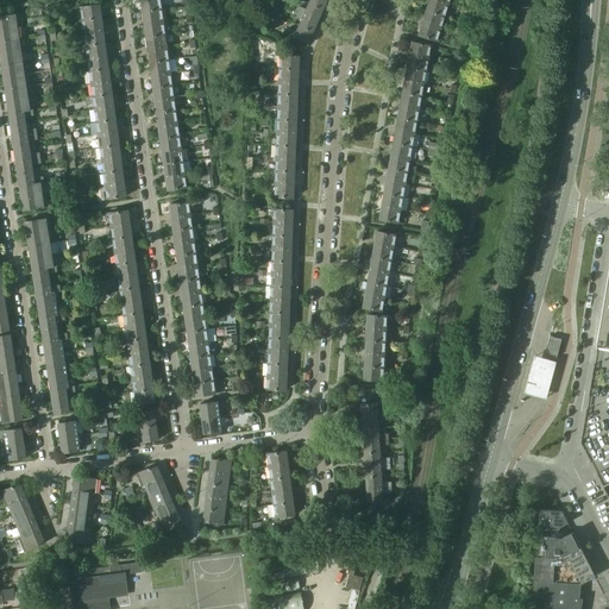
[(140,0),(143,12),(161,10),(158,0),(140,0)]
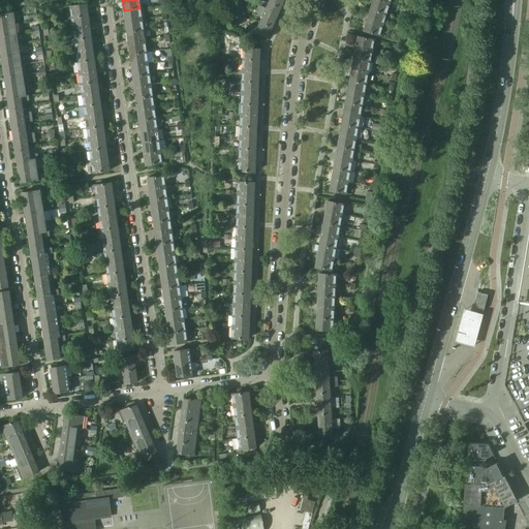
[(282,0),(270,0),(269,3),(279,8),(282,0)]
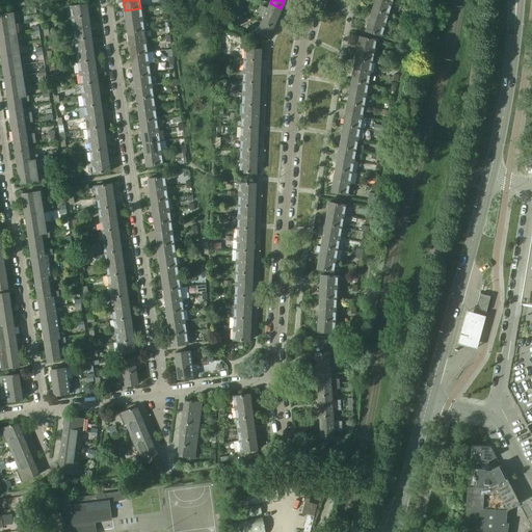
[(379,0),(375,0),(372,9),(388,15),(391,3),(379,0)]
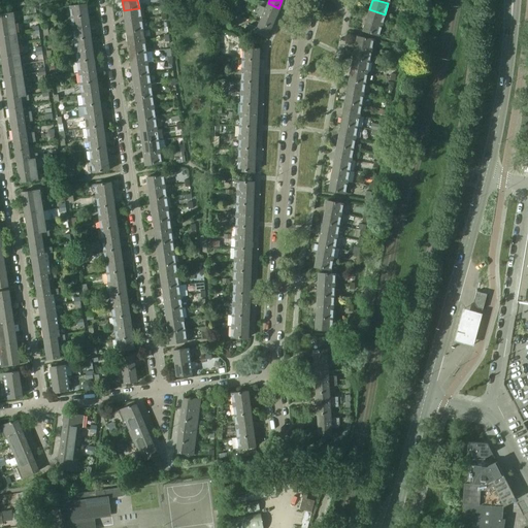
[(278,8),(268,3),(266,9),(258,5),(256,9),(274,18),(278,8)]
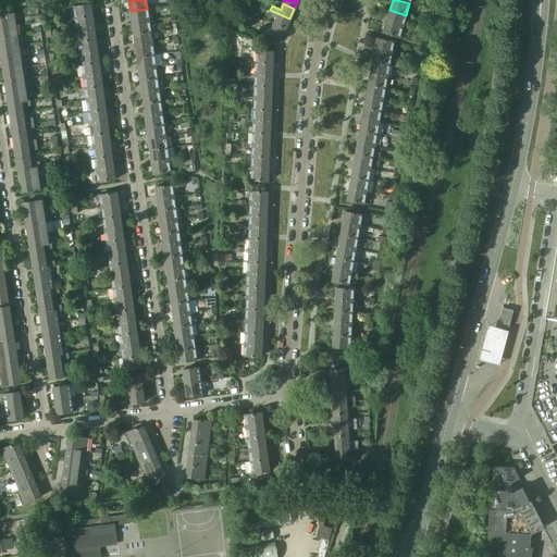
[(74,7),(75,19),(91,16),(90,4),(74,7)]
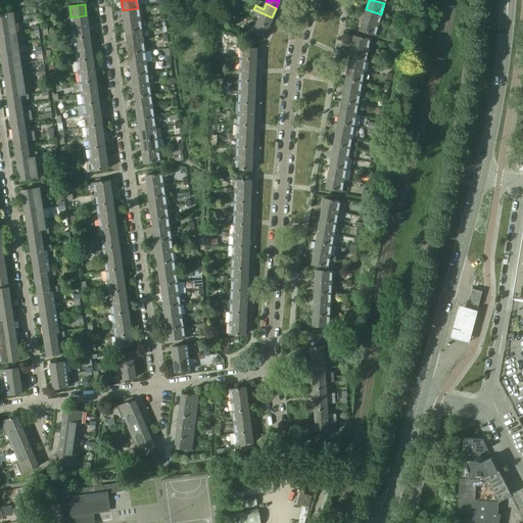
[(138,8),(123,10),(125,20),(140,18),(138,8)]
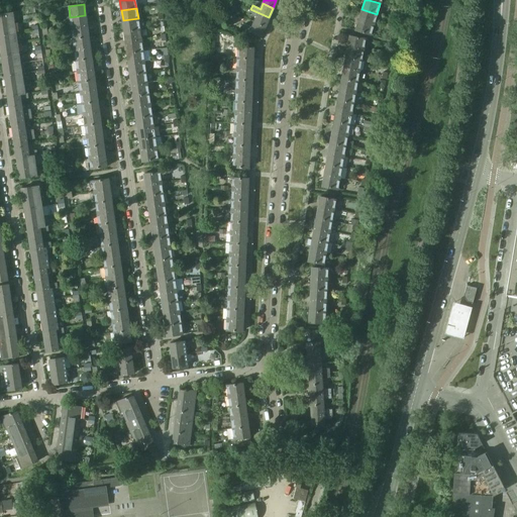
[(269,17),(250,9),(249,14),(256,17),(254,22),(265,27),(269,17)]
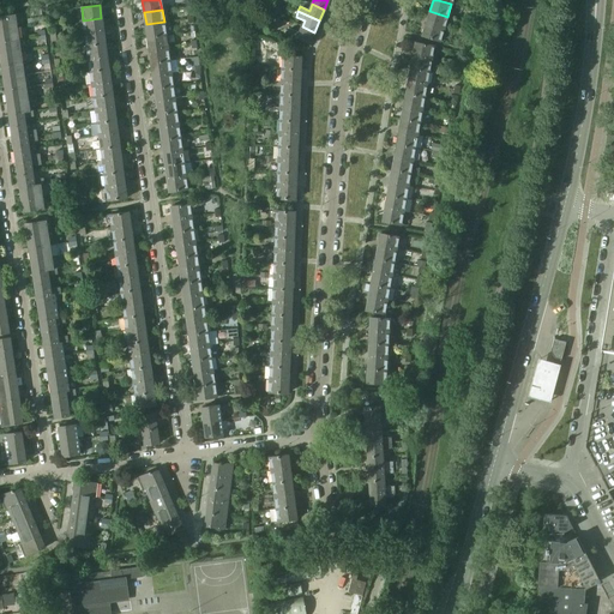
[(447,17),(429,11),(426,24),(444,29),(447,17)]
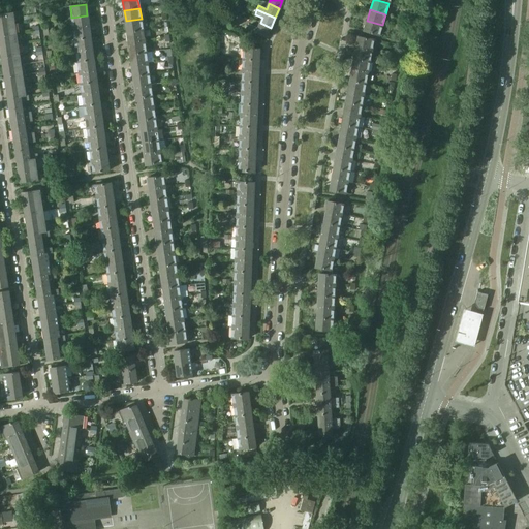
[(0,13),(0,25),(14,23),(13,12),(0,13)]
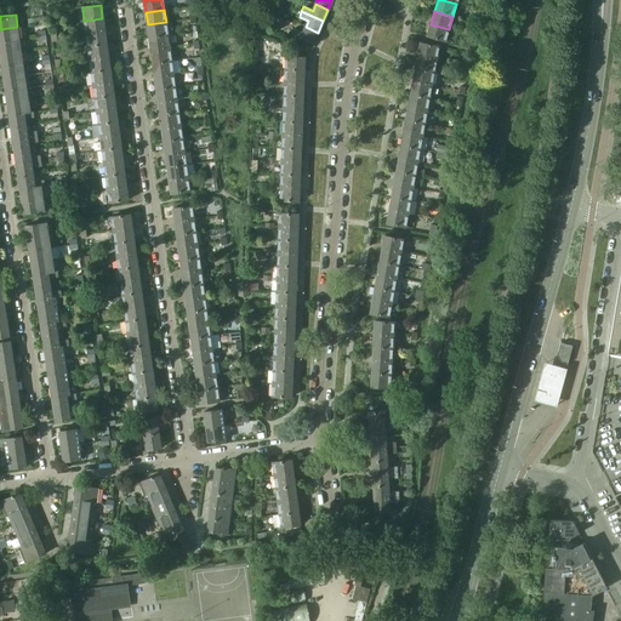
[(102,18),(84,21),(86,34),(104,30),(102,18)]
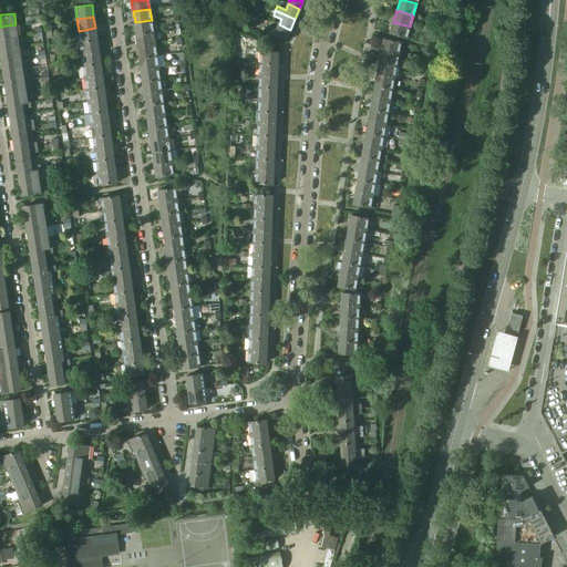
[(152,20),(135,22),(136,34),(153,32),(152,20)]
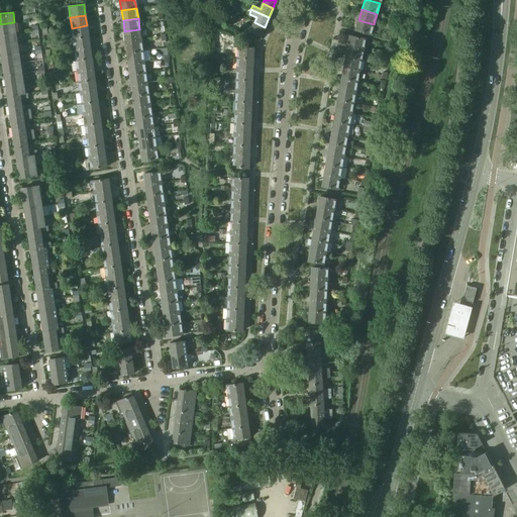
[(374,24),(358,20),(355,30),(370,35),(374,24)]
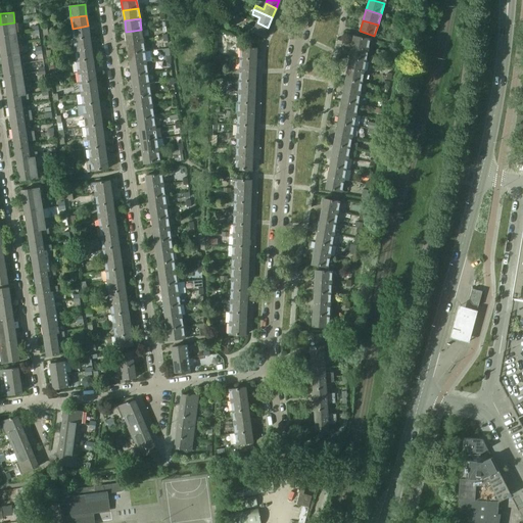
[(14,22),(0,25),(0,35),(16,33),(14,22)]
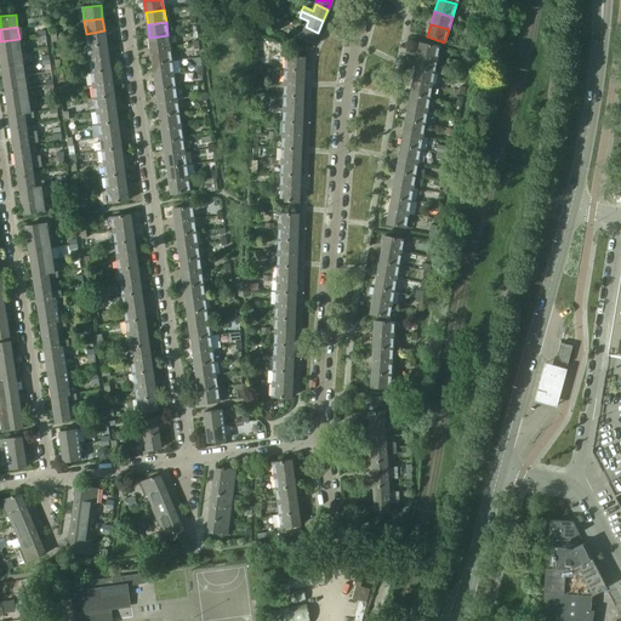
[(318,33),(306,27),(302,33),(294,29),(291,34),(313,44),(318,33)]
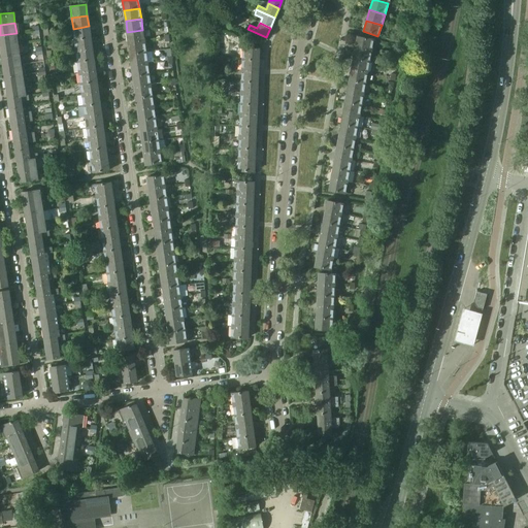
[(89,26),(73,29),(74,39),(90,37),(89,26)]
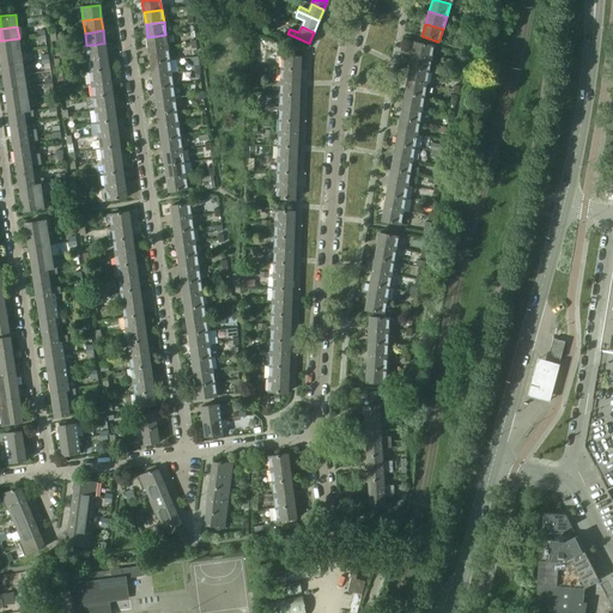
[(165,35),(147,37),(149,50),(168,48),(165,35)]
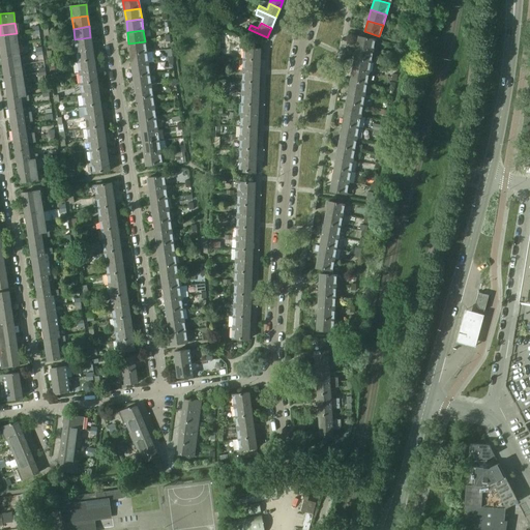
[(17,33),(0,35),(0,45),(0,47),(19,45),(17,33)]
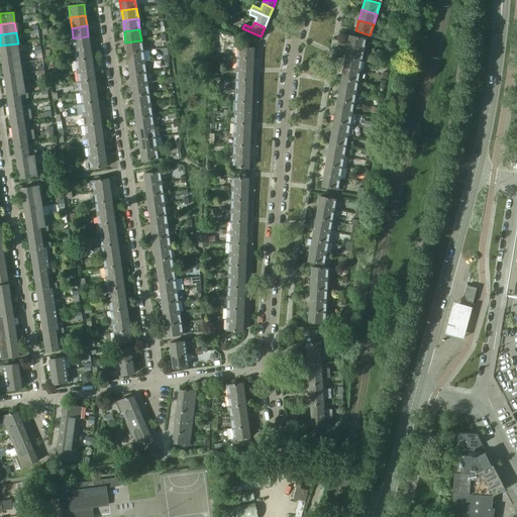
[(349,35),(347,46),(363,49),(365,38),(349,35)]
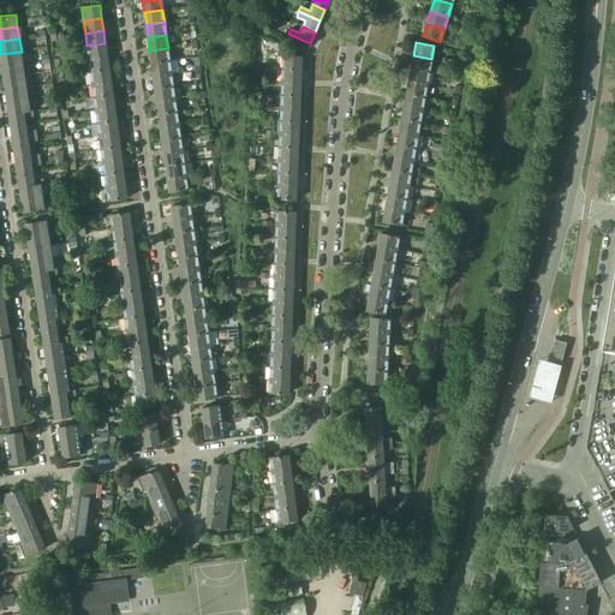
[(105,43),(87,46),(89,59),(107,57),(105,43)]
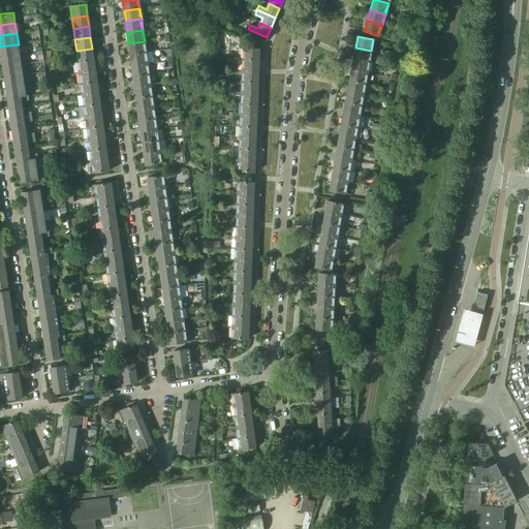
[(145,41),(128,43),(130,55),(146,52),(145,41)]
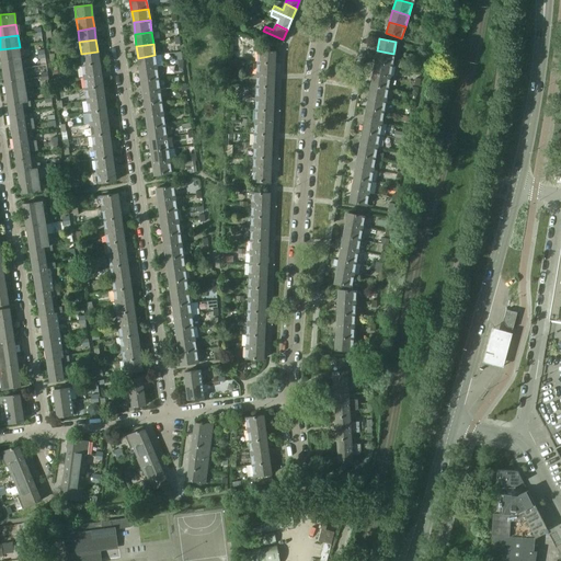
[(20,47),(0,49),(2,60),(21,58),(20,47)]
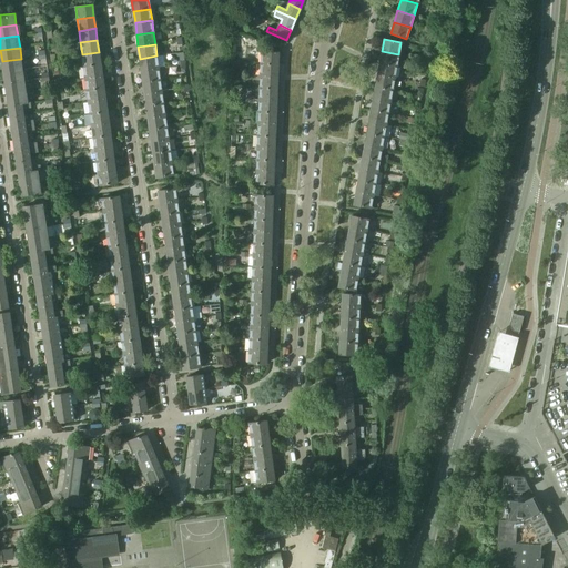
[(261,52),(261,63),(277,64),(279,52),(263,51),(263,49),(257,49),(257,52),(261,52)]
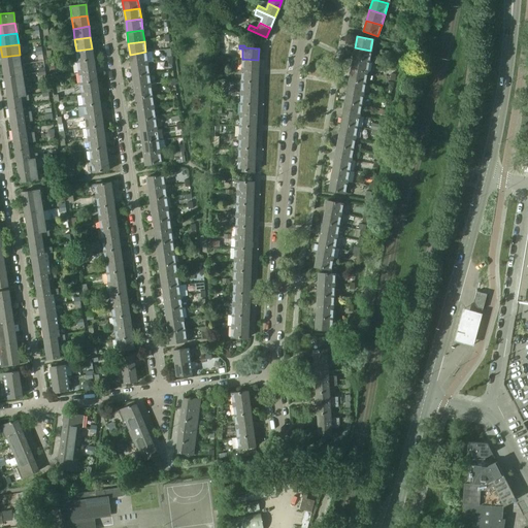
[(370,51),(355,47),(354,59),(368,62),(370,51)]
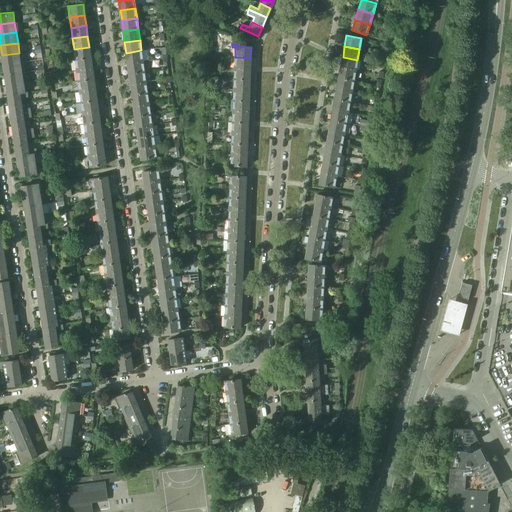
[(89,47),(74,49),(75,60),(90,58),(89,47)]
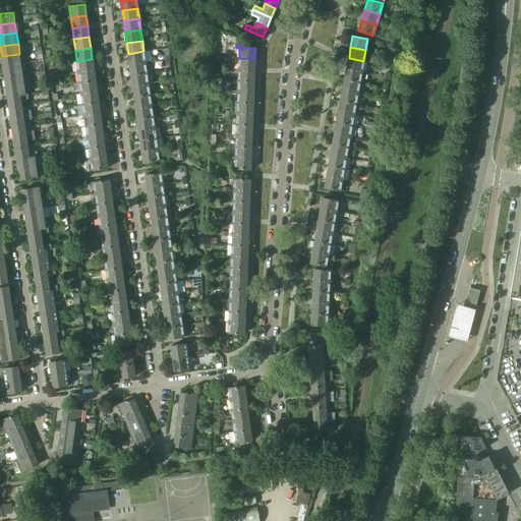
[(143,51),(128,54),(129,64),(146,62),(143,51)]
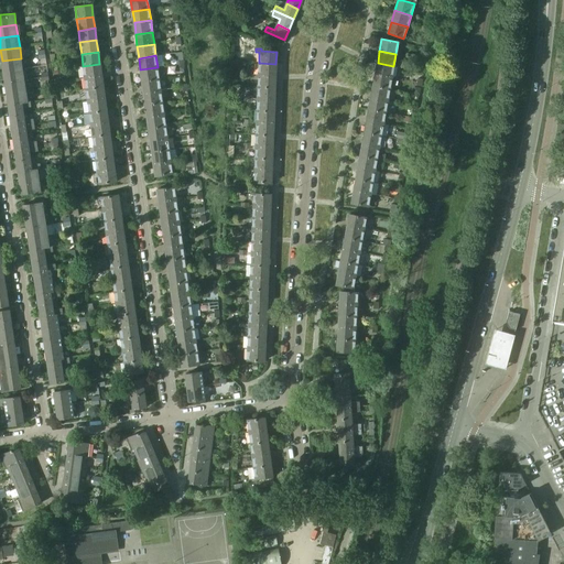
[(21,58),(2,61),(3,72),(23,69),(21,58)]
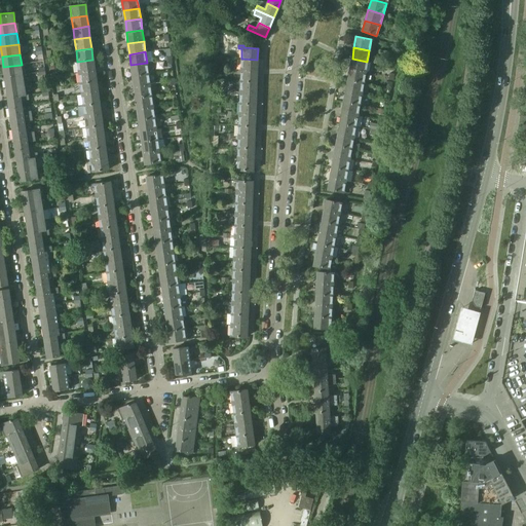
[(257,60),(241,59),(241,70),(257,71),(257,60)]
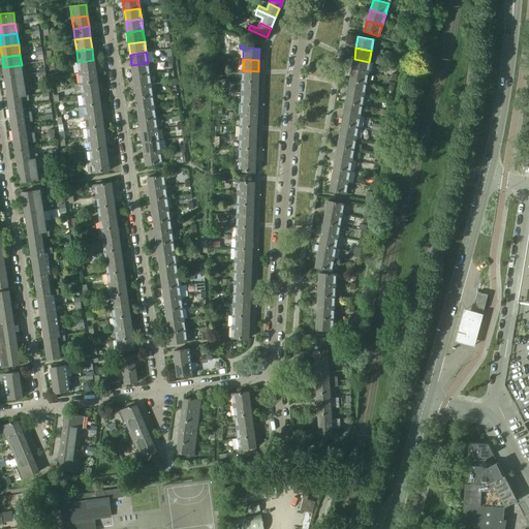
[(369,62),(354,59),(352,69),(367,72),(369,62)]
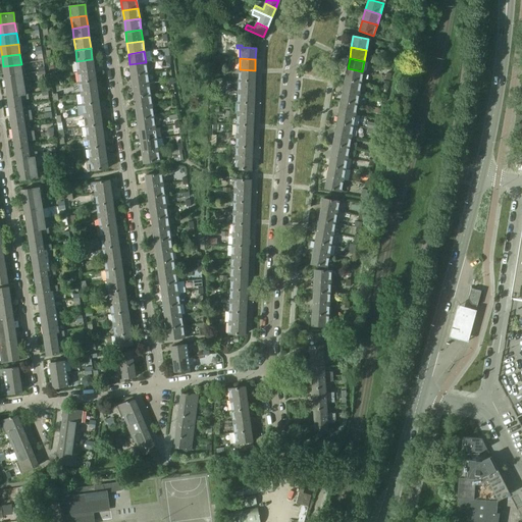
[(92,59),(76,61),(79,71),(94,69),(92,59)]
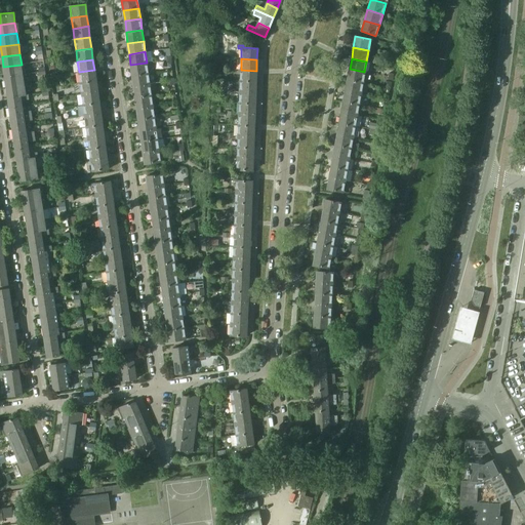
[(147,63),(130,65),(132,76),(148,74),(147,63)]
